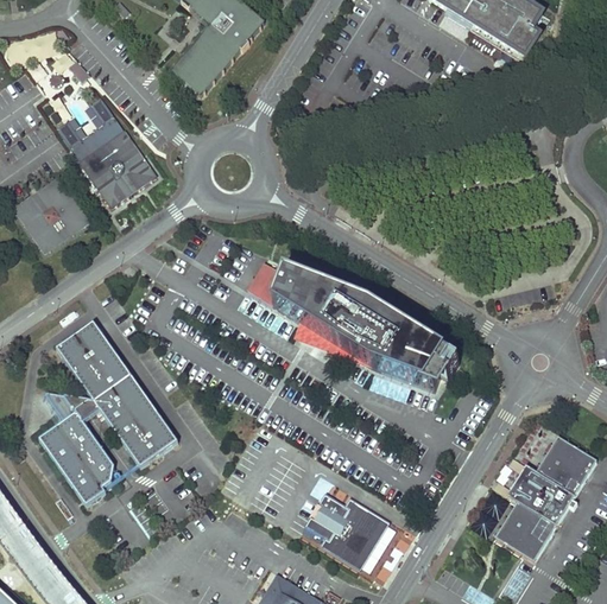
[(263,24),(235,0),(178,0),(181,2),(179,4),(188,11),(189,8),(210,27),(170,74),(198,97),(239,51),(240,52),(247,45),(246,43),(263,24)]
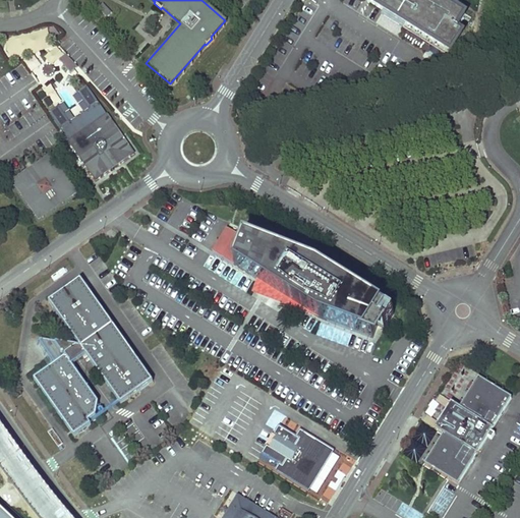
[(370,0),(383,8),(386,3),(408,17),(403,26),(448,54),(469,19),(437,0),(370,0)]
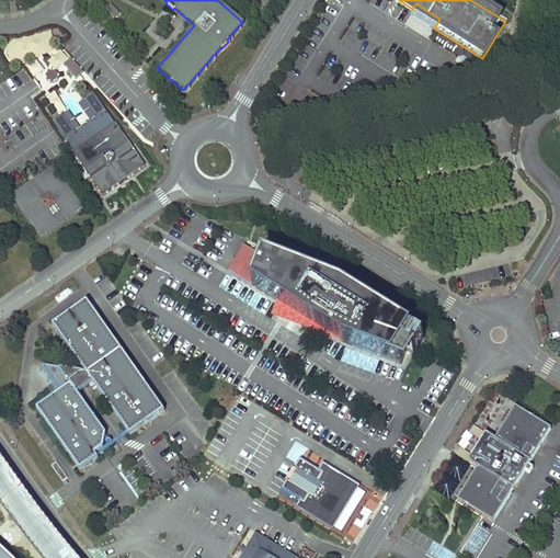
[(104,7),(114,18),(120,11),(110,1),(104,7)]
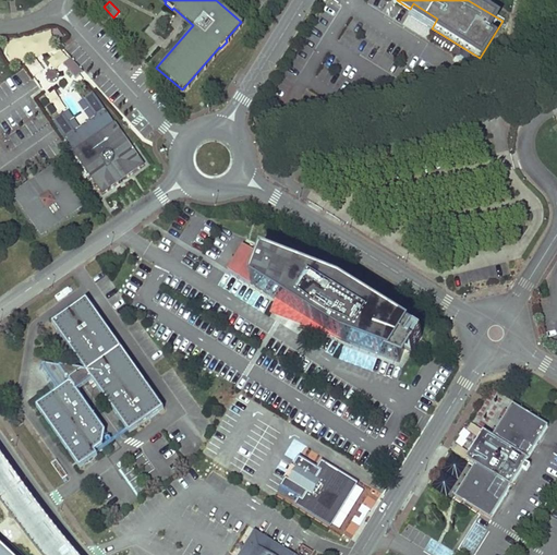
[(437,19),(413,3),(410,9),(407,13),(432,28),(437,19)]
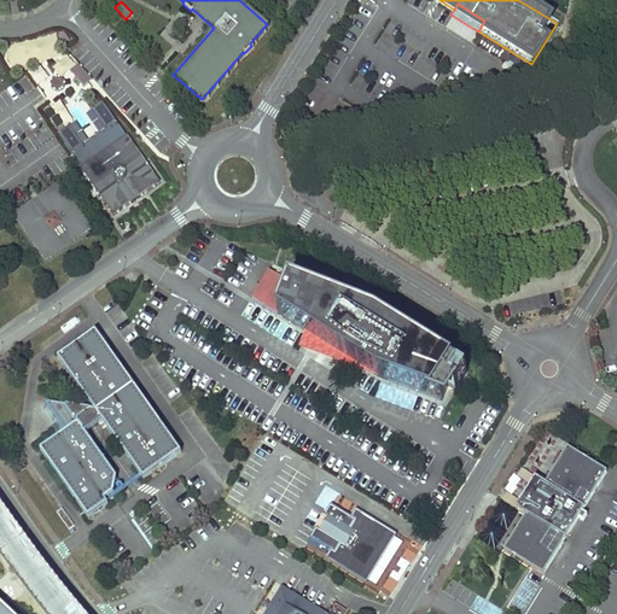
[(12,42),(5,48),(9,68),(31,63),(36,87),(47,79),(56,88),(67,79),(71,85),(85,81),(89,77),(65,51),(53,60),(46,63),(59,51),(56,31),(12,42)]
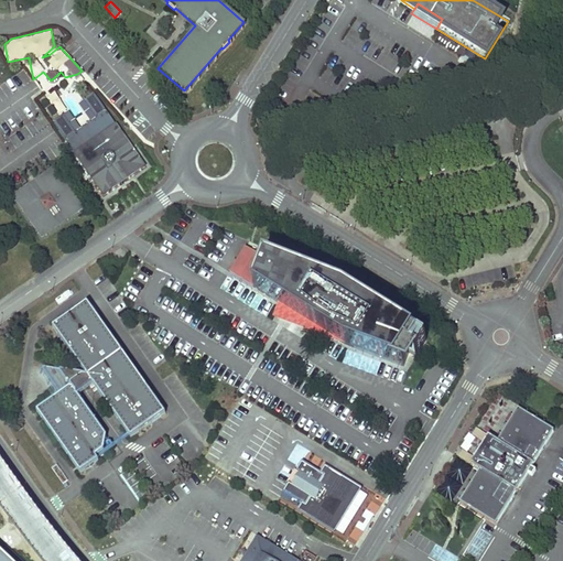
[(43,110),(35,114),(40,125),(47,121),(43,110)]
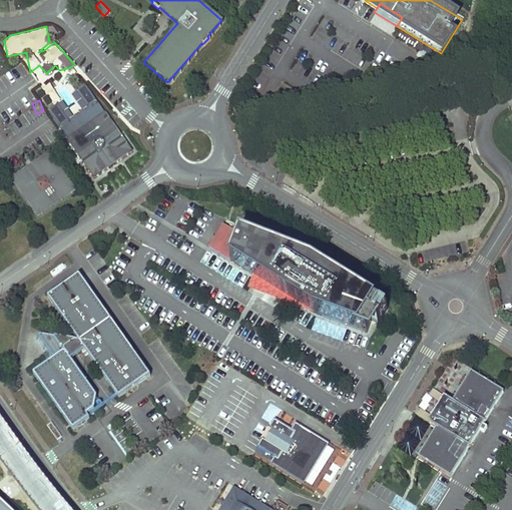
[(65,137),(93,176),(132,148),(105,109),(65,137)]
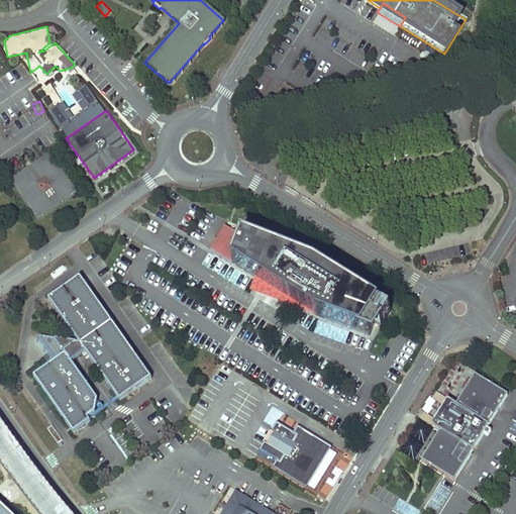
[(10,178),(37,217),(77,189),(49,149),(28,165),(10,178)]
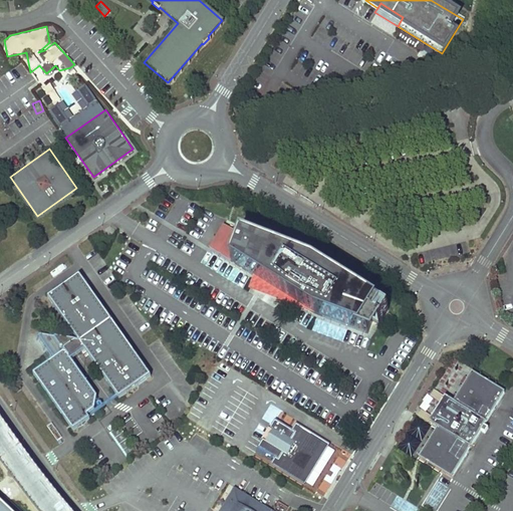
[(229,257),(240,230),(223,223),(209,245),(229,257)]
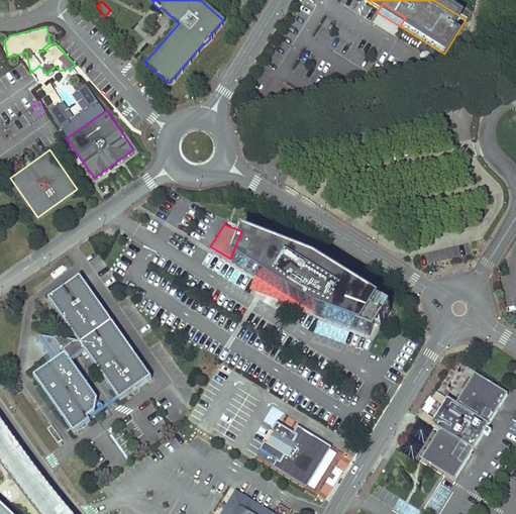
[(390,307),(326,268),(319,279),(308,273),(313,260),(241,231),(230,259),(252,274),(315,312),(368,331),(373,319),(380,323),(390,307)]
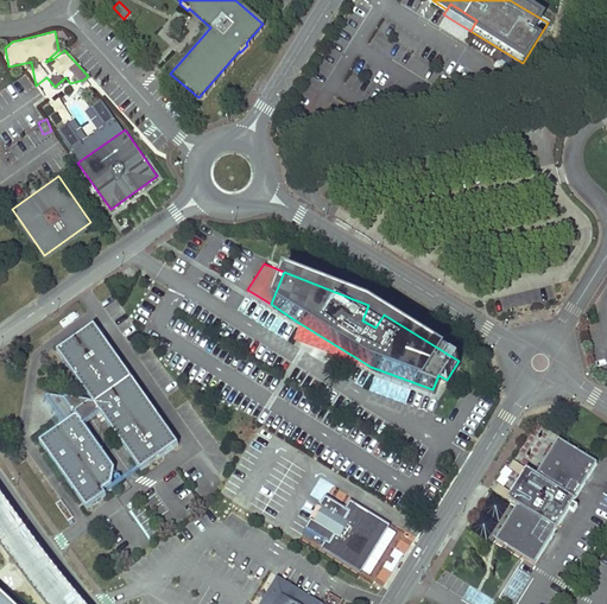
[(375,328),(384,315),(368,305),(362,320),(375,328)]
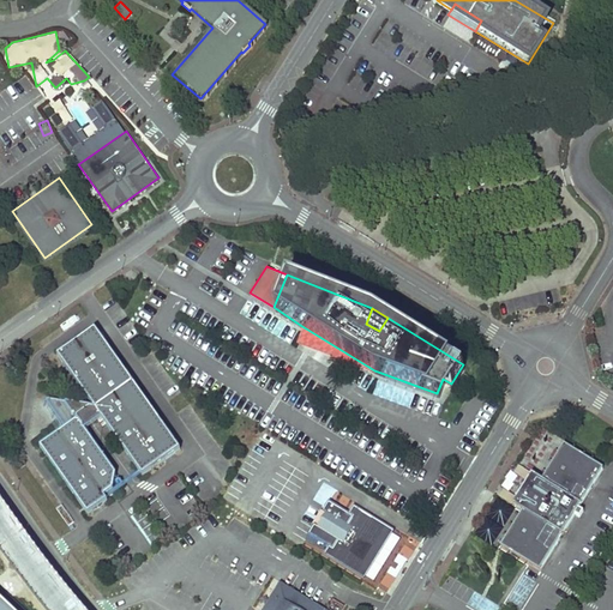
[(374,370),(300,325),(295,340),(374,370)]
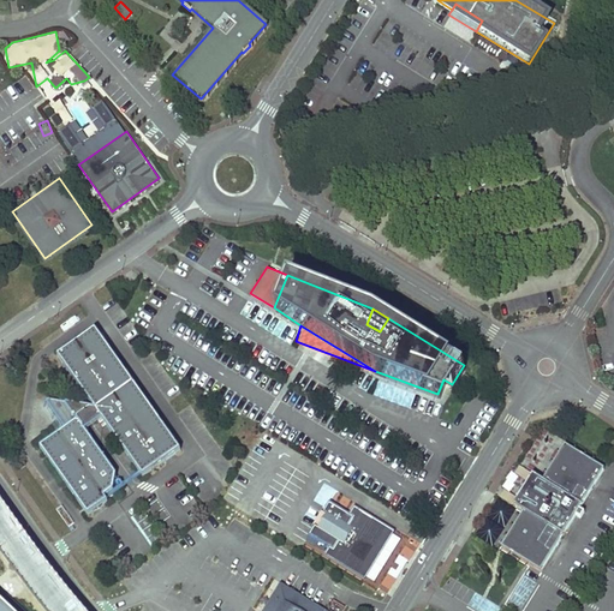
[(39,444),(87,513),(108,497),(106,493),(114,489),(117,473),(85,429),(102,417),(142,474),(180,447),(95,327),(57,353),(94,406),(49,399),(46,399),(65,426),(39,444)]
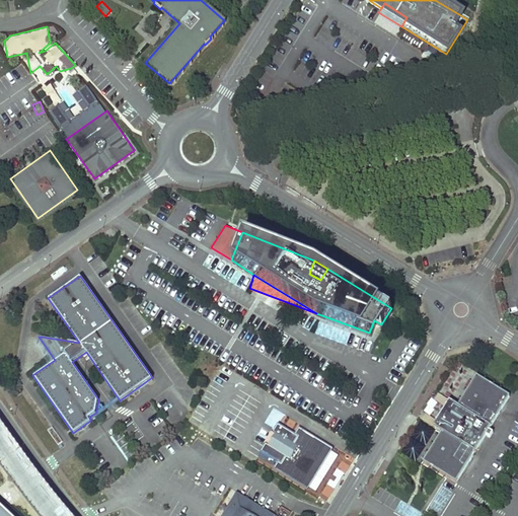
[(94,366),(89,369),(94,376),(99,373),(94,366)]
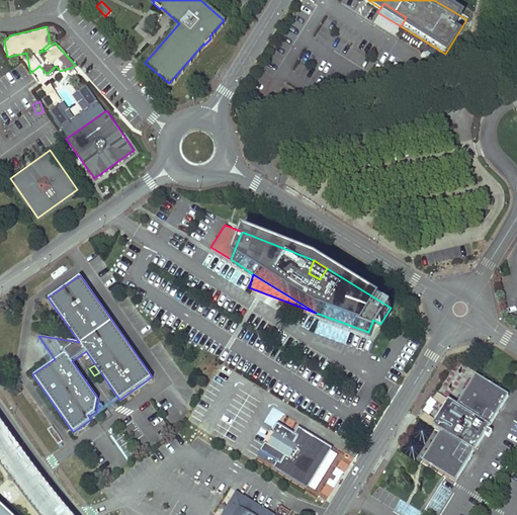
[(455,476),(507,390),(476,370),(456,399),(447,394),(434,416),(431,421),(440,426),(422,455),(455,476)]
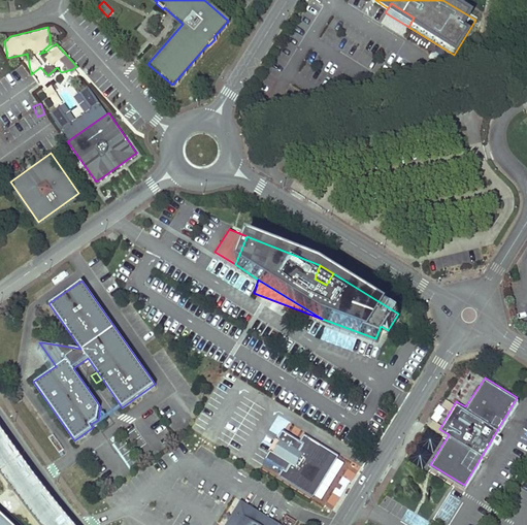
[(287,468),(285,471),(306,485),(310,480),(315,482),(322,471),(328,461),(323,458),(327,451),(305,437),(302,440),(284,428),(278,436),(282,438),(275,450),(271,448),(266,456),(287,468)]
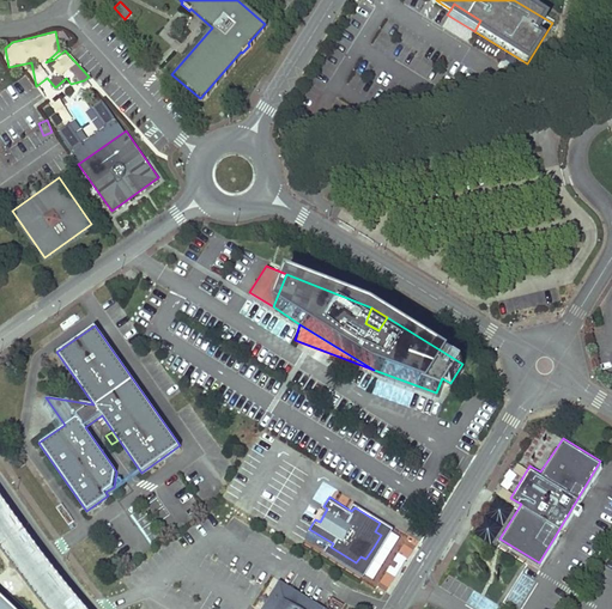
[(356,505),(355,507),(380,523),(375,531),(381,535),(374,547),(365,559),(361,556),(356,562),(331,547),(329,549),(364,571),(392,528),(356,505)]
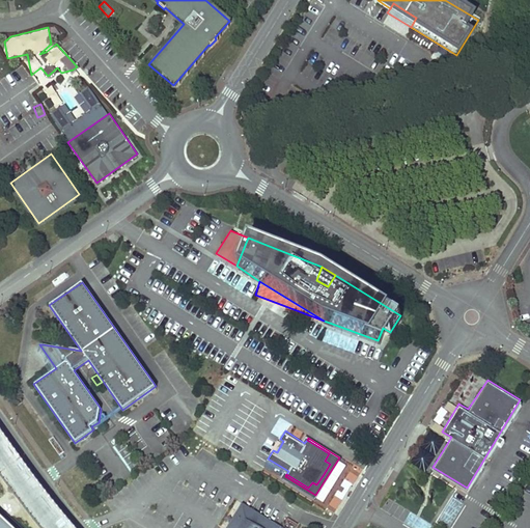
[(226,527),(287,527),(244,501),(238,511),(226,527)]
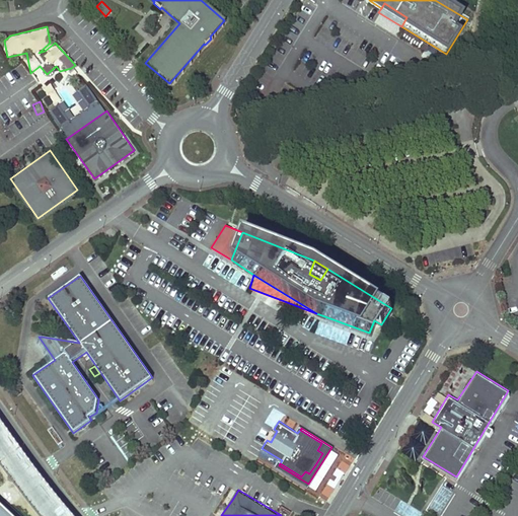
[(0,515),(10,515),(0,506),(0,515)]
